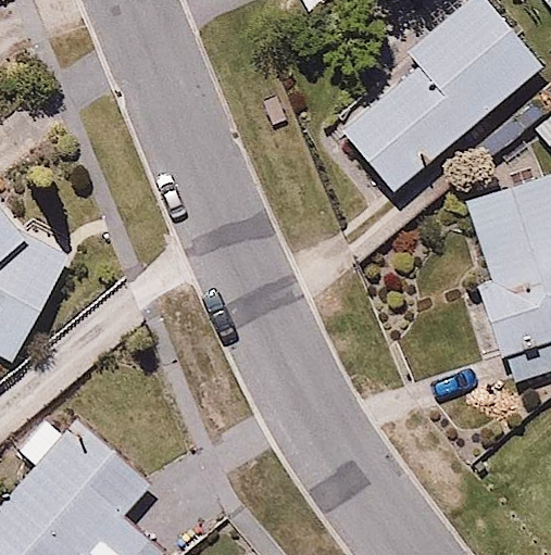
[(341,125),(392,190),(546,72),(489,0),(464,0),(409,50),(421,67),(341,125)]
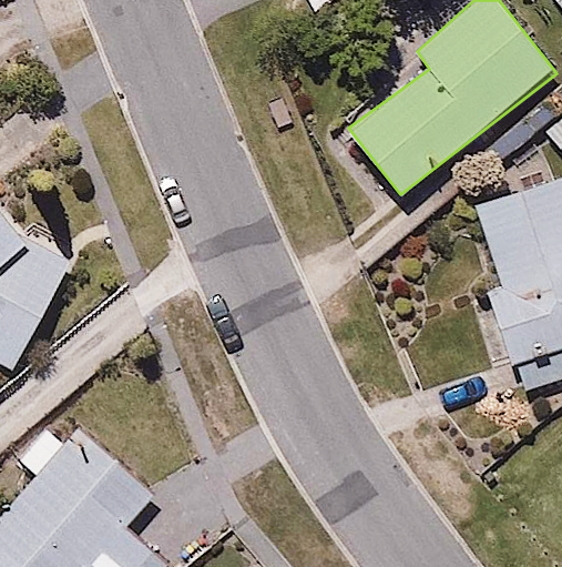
[(561,118),(549,129),(561,144),(561,118)]
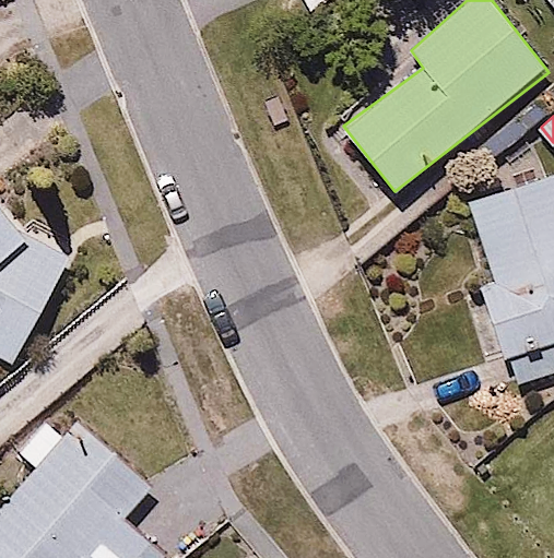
[(553,171),(474,196),(499,274),(479,281),(504,360),(553,344),(553,171)]
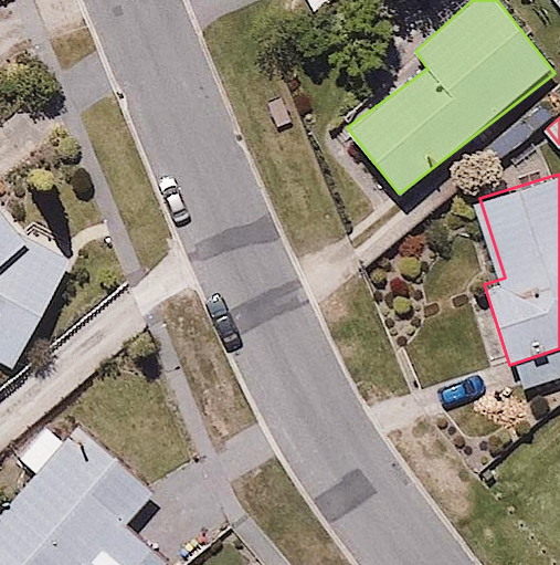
[(0,359),(12,367),(71,260),(14,230),(0,212),(0,359)]
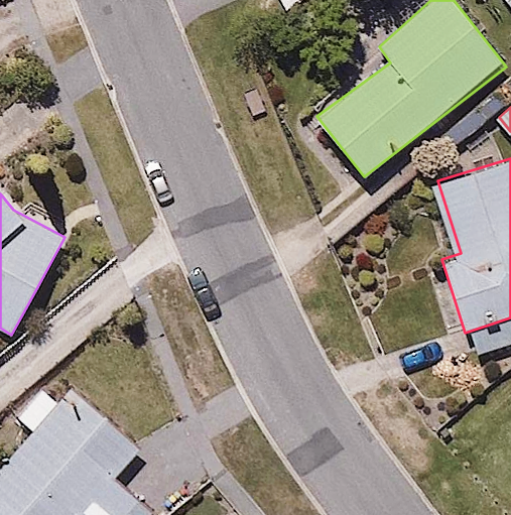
[(114,481),(140,449),(72,389),(0,470),(0,514),(149,514),(152,512),(114,481)]
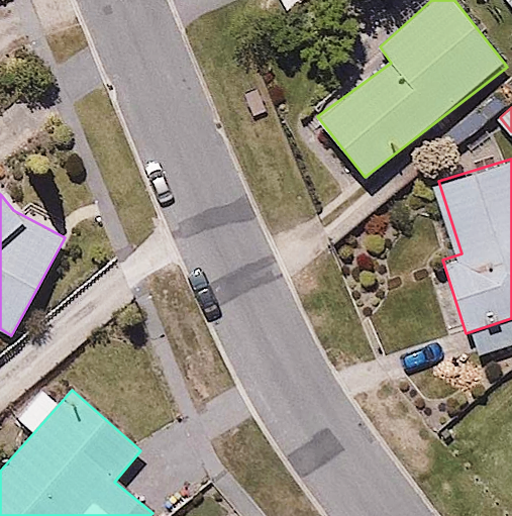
All buildings are outlined.
